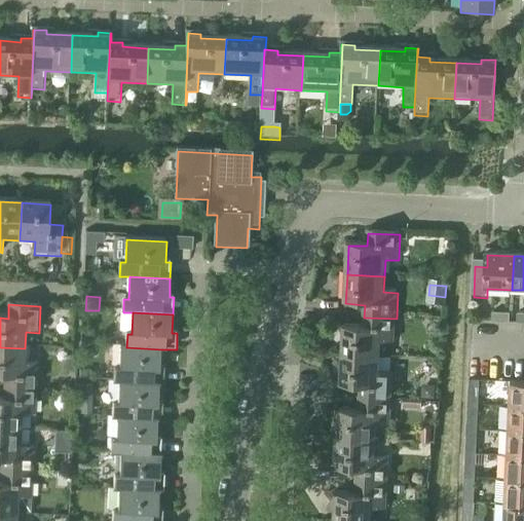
[(493,324),(511,324),(511,315),(493,314),(493,324)]
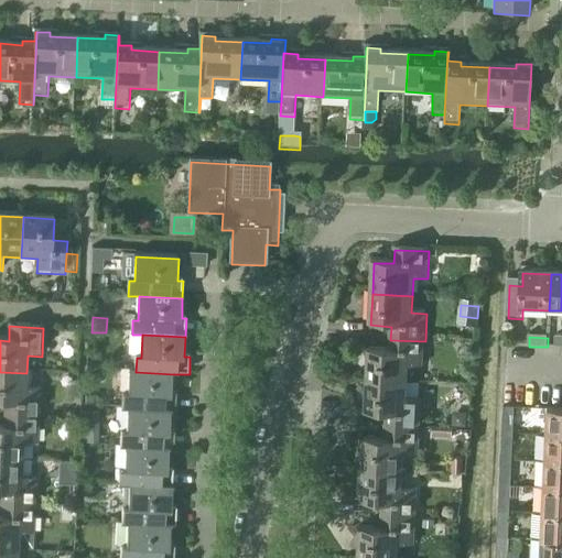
[(369,351),(368,383),(408,385),(409,369),(423,369),(425,341),(390,340),(390,352),(369,351)]
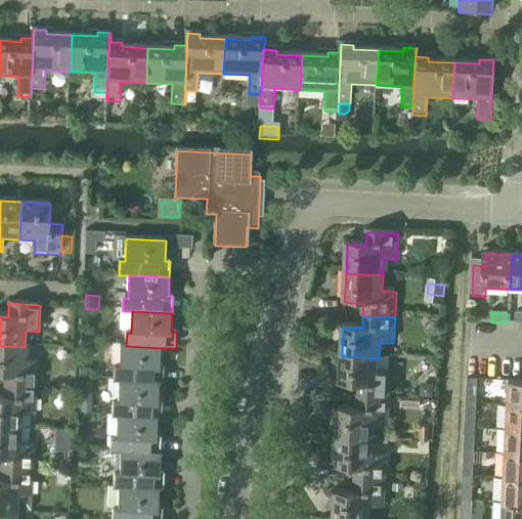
[(0,375),(5,376),(4,388),(36,389),(37,363),(25,362),(25,347),(0,346),(0,375)]
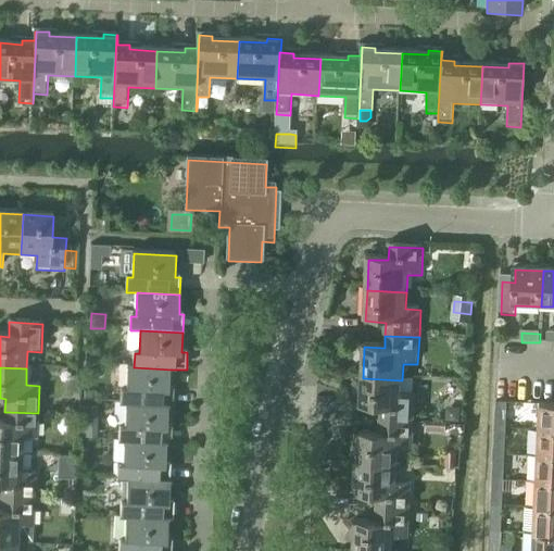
[(122,390),(122,404),(126,404),(168,407),(174,408),(175,388),(170,388),(171,370),(134,367),(128,367),(127,391),(122,390)]
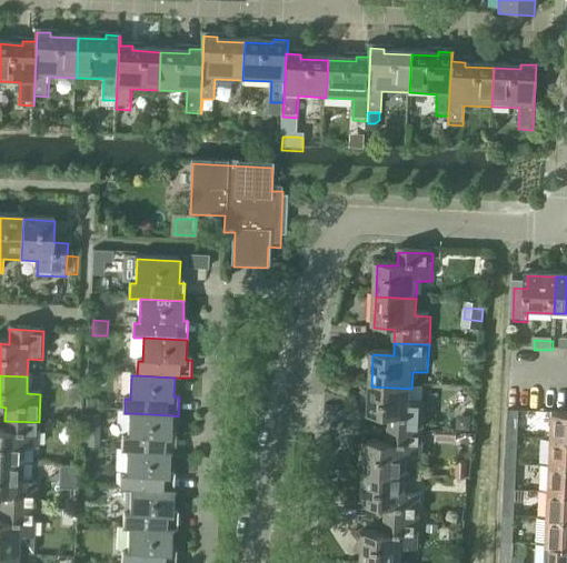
[(390,419),(389,432),(425,434),(426,406),(411,405),(411,389),(371,386),(369,419),(390,419)]
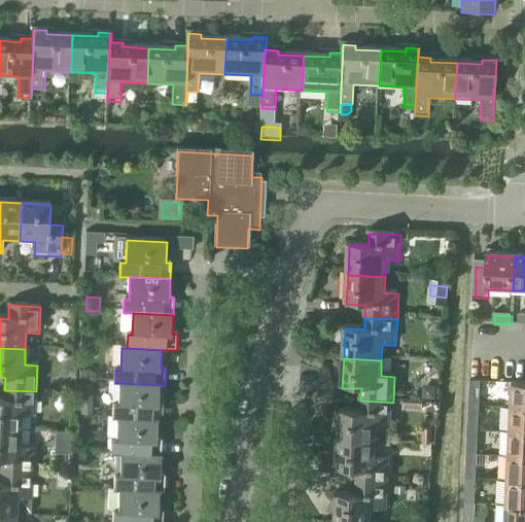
[(80,381),(92,382),(93,374),(81,373),(80,381)]
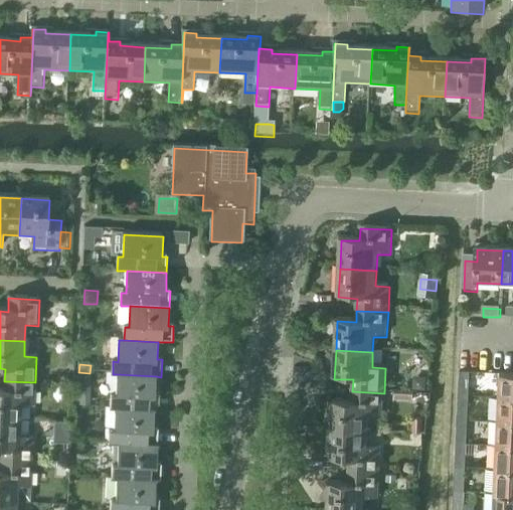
[(461,374),(460,396),(465,397),(465,399),(465,401),(470,401),(470,399),(471,375),(461,374)]
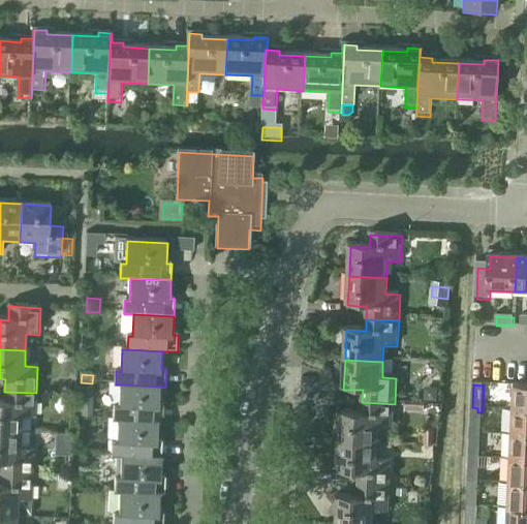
[(114,421),(119,422),(158,424),(163,424),(164,405),(159,405),(160,388),(120,386),(120,407),(114,406),(114,421)]
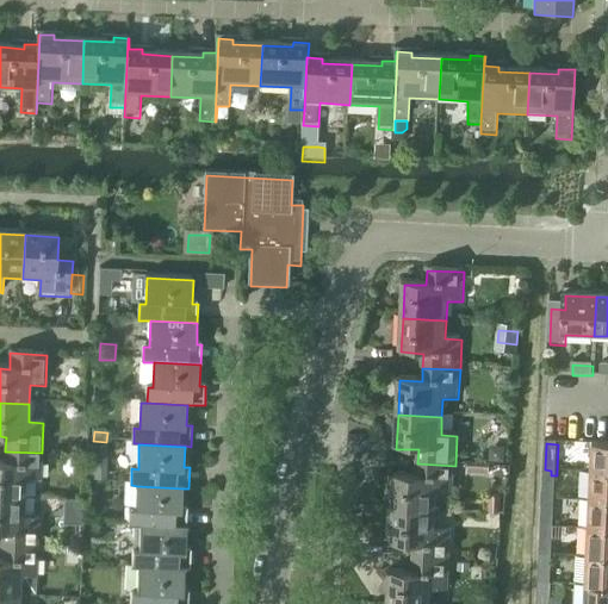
[(607,447),(595,447),(594,475),(607,475),(607,447)]
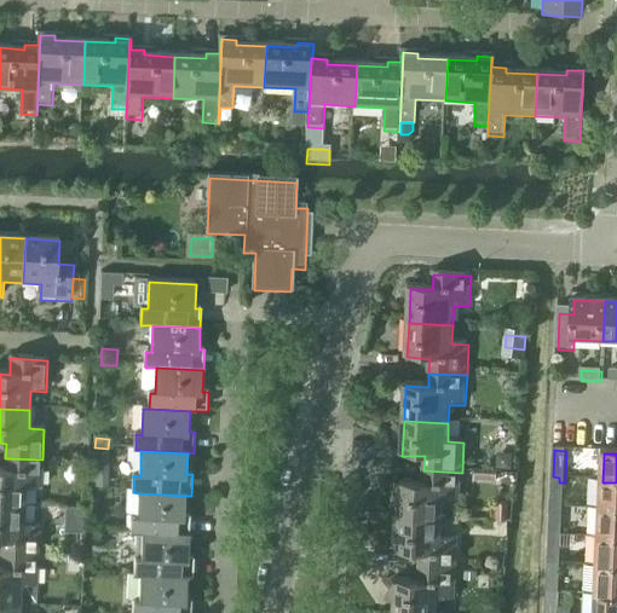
[(0,507),(24,508),(26,490),(41,490),(42,460),(5,458),(5,473),(0,472),(0,507)]
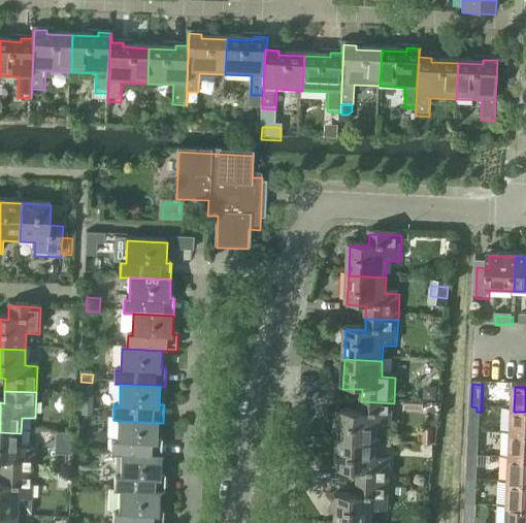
[(437,403),(437,392),(429,392),(425,395),(425,402),(437,403)]
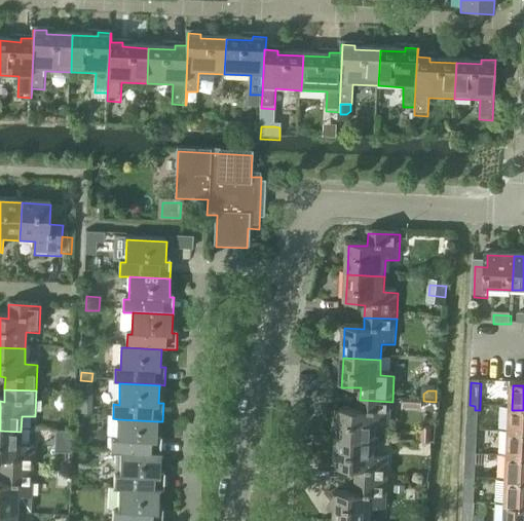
[(340,412),(339,441),(376,443),(377,426),(391,428),(393,402),(360,400),(360,412),(340,412)]
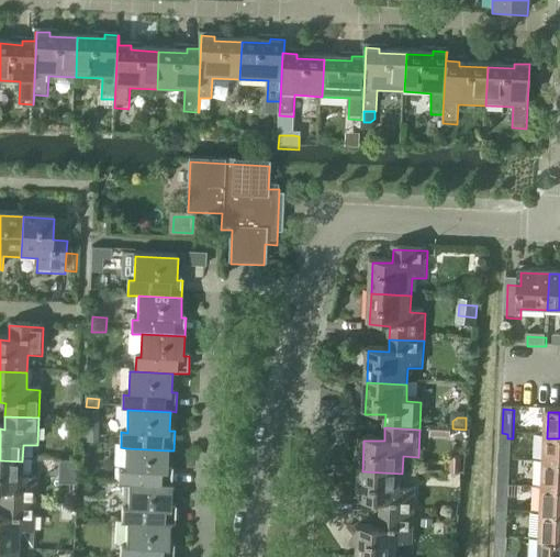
[(99,445),(99,432),(81,432),(81,445),(99,445)]
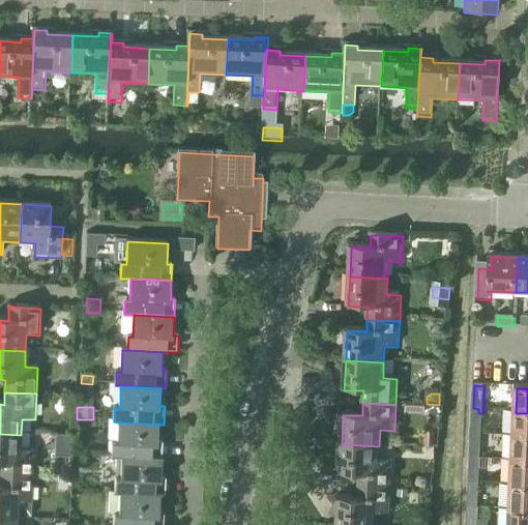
[(473,408),(472,435),(482,436),(482,435),(484,413),(478,413),(478,411),(478,409),(473,408)]
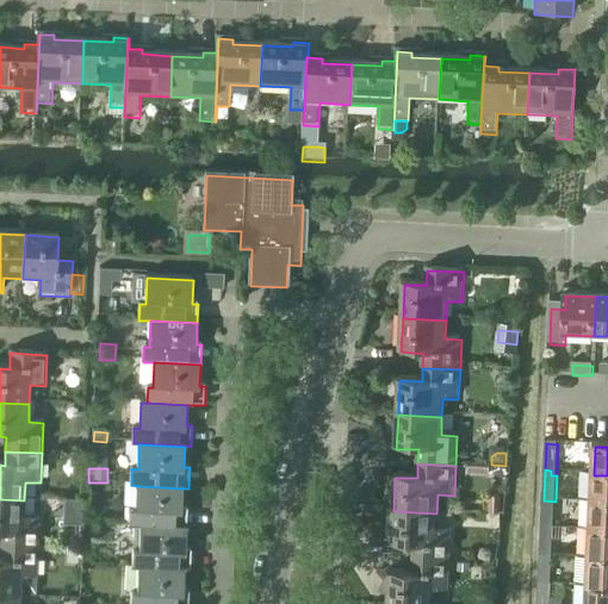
[(607,475),(594,475),(593,503),(607,503),(607,475)]
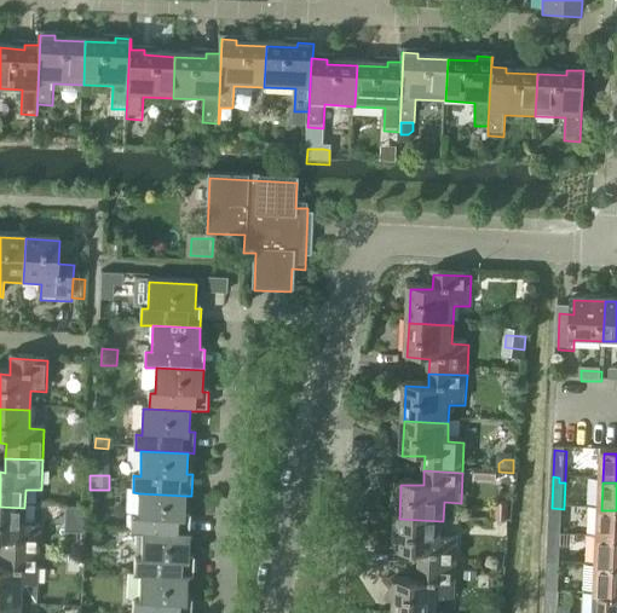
[(131,535),(143,536),(191,537),(191,516),(184,516),(185,496),(139,493),(138,519),(132,519),(131,535)]
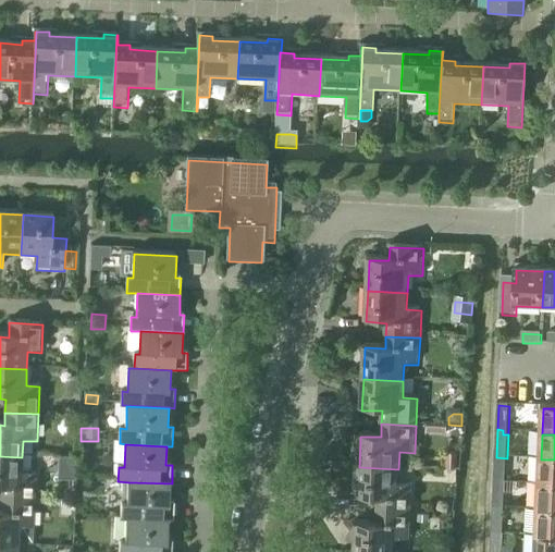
[(0,456),(0,487),(2,488),(1,501),(35,502),(36,475),(22,474),(22,457),(0,456)]
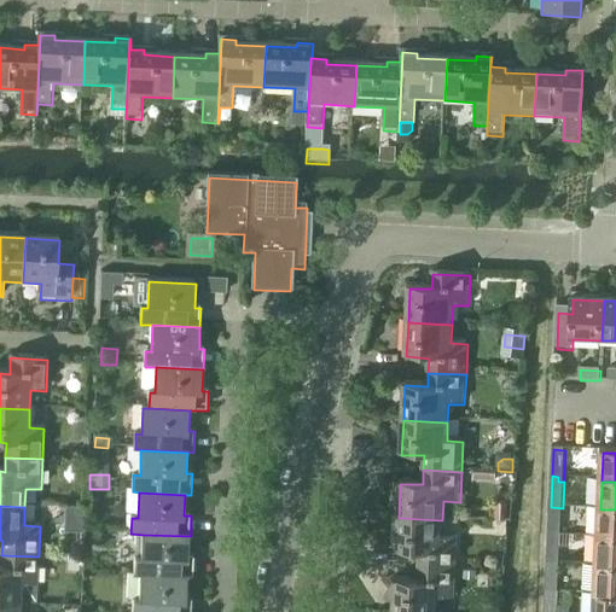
[(498,506),(498,523),(507,523),(507,507),(498,506)]
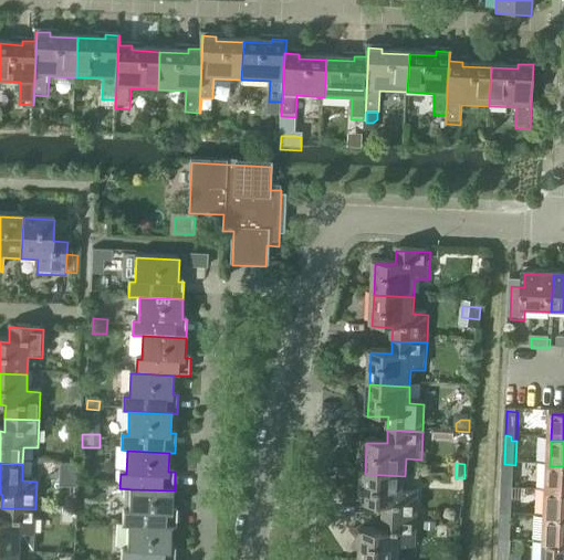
[(504,464),(503,488),(509,488),(509,490),(508,493),(514,494),(514,490),(515,465),(504,464)]
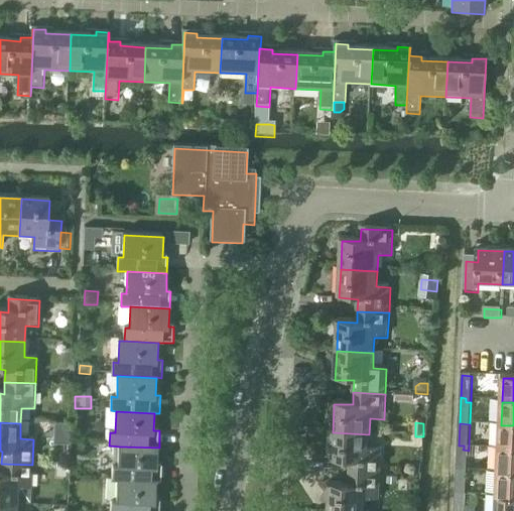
[(513,425),(501,425),(500,450),(513,450),(513,425)]
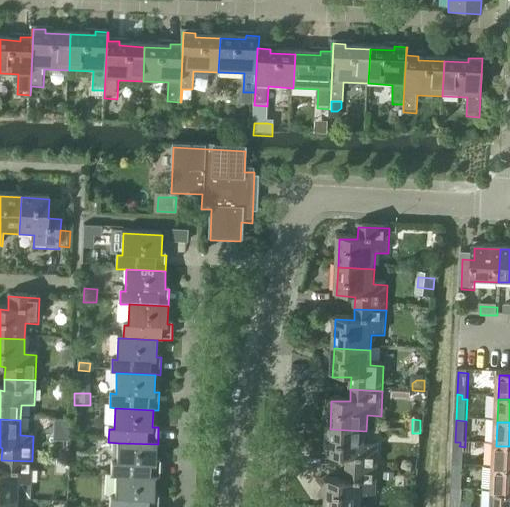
[(347,458),(346,471),(378,473),(379,447),(366,447),(366,431),(330,429),(328,457),(347,458)]
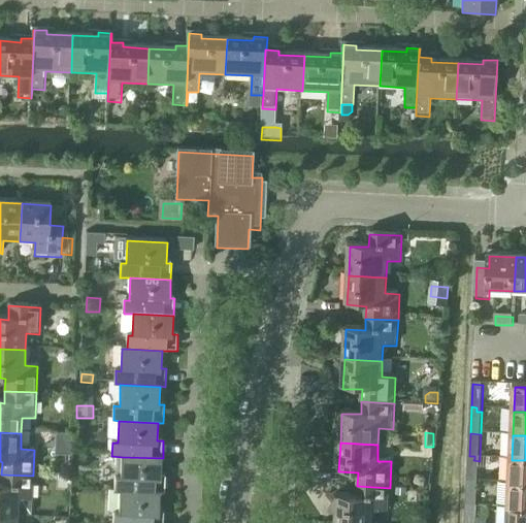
[(114,492),(120,492),(161,494),(165,494),(166,477),(162,477),(163,458),(122,457),(122,478),(116,478),(114,492)]
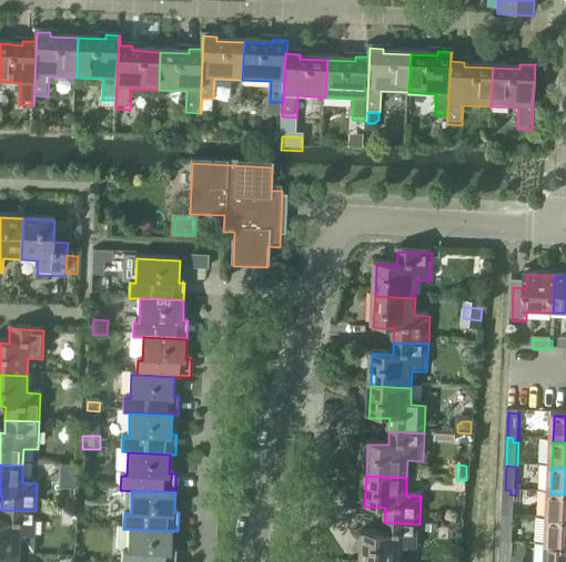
[(565,494),(551,494),(548,520),(565,521),(565,494)]
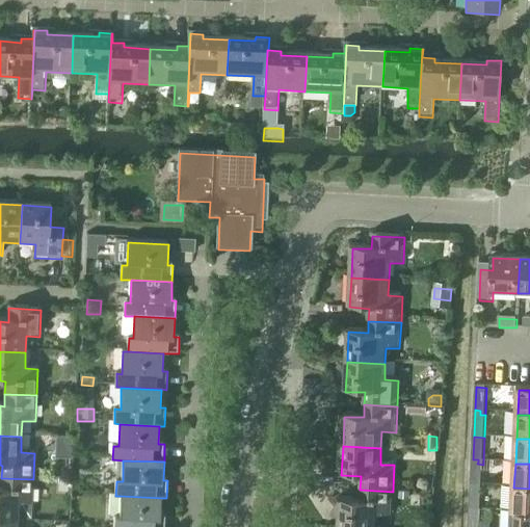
[(0,490),(0,520),(18,521),(18,504),(31,505),(33,479),(1,478),(0,491),(0,490)]
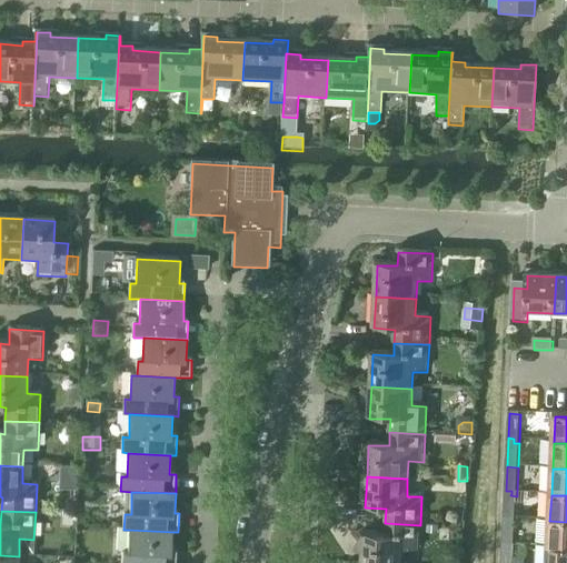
[(566,522),(549,521),(548,548),(566,549),(566,522)]
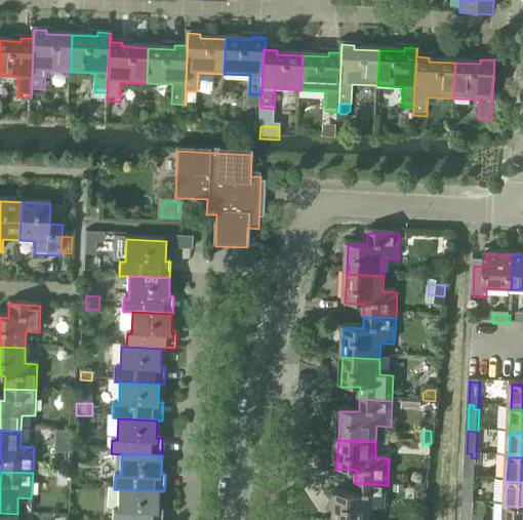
[(335,494),(334,519),(372,519),(373,509),(386,510),(388,485),(355,483),(355,495),(335,494)]
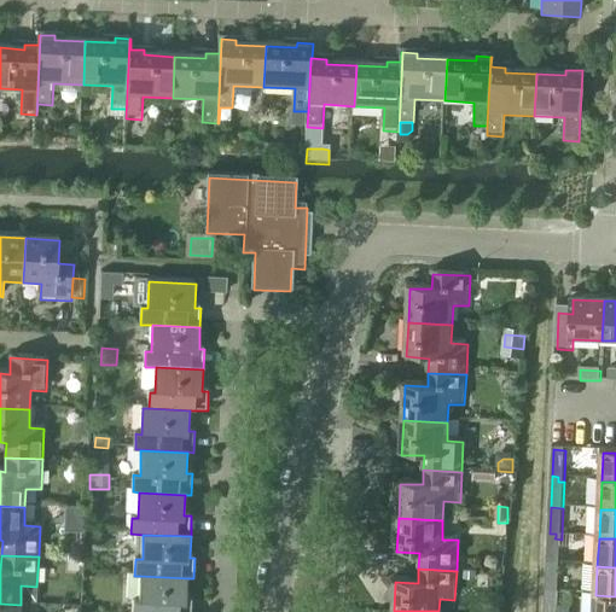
[(466,572),(465,583),(476,583),(477,573),(466,572)]
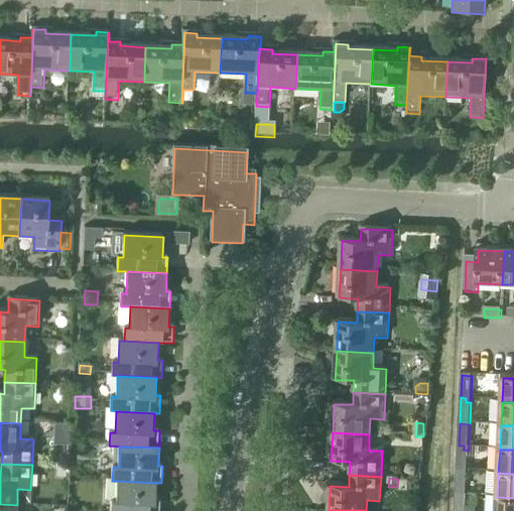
[(160,510),(161,499),(156,499),(157,483),(117,481),(117,503),(111,502),(111,510),(160,510)]
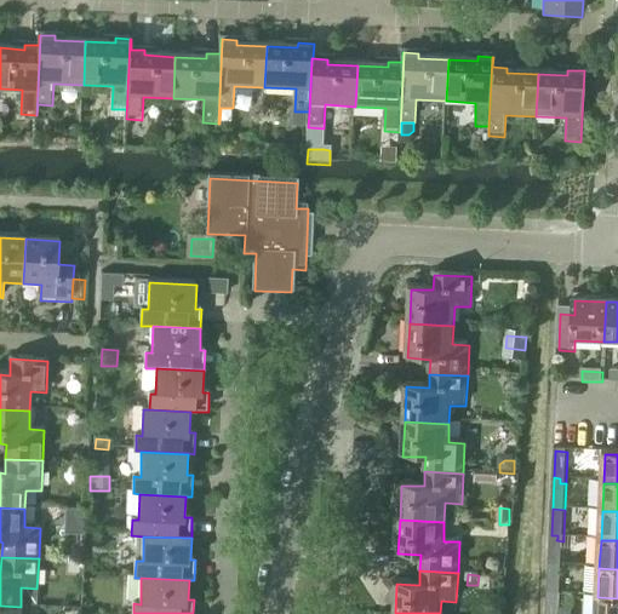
[(548,594),(547,613),(559,613),(560,600),(554,598),(554,594),(548,594)]
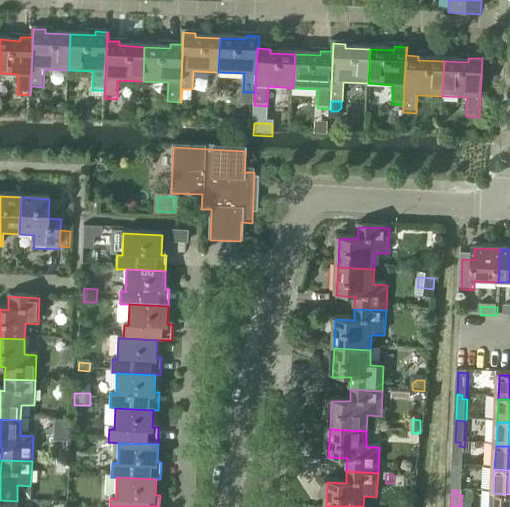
[(509,494),(493,493),(492,506),(509,506),(509,494)]
